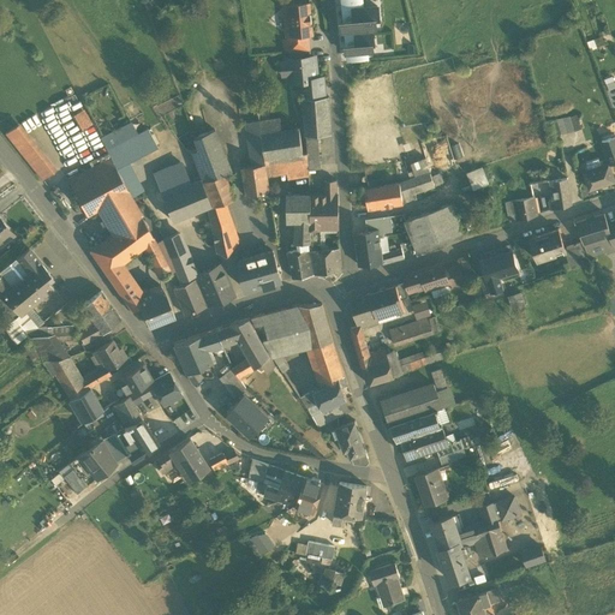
[(342,0),(346,21),(347,30),(341,30),(341,33),(346,31),(348,46),(345,46),(346,54),(369,52),(374,52),(372,45),(374,45),(372,34),(364,34),(363,30),(376,29),(376,19),(378,19),(377,6),(360,7),(359,0),(342,0)]
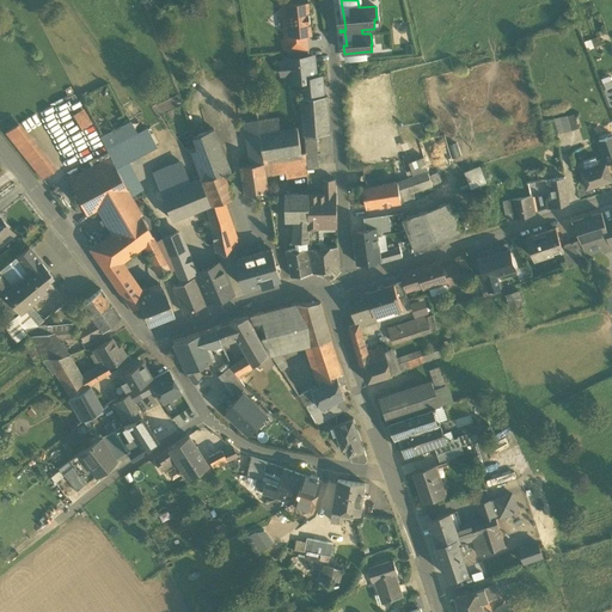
[(292,34),(292,35),(305,34),(311,34),(311,32),(308,25),(308,23),(310,22),(310,13),(307,13),(307,11),(308,4),(308,2),(288,5),(289,13),(285,14),(286,26),(291,26),(292,34)]
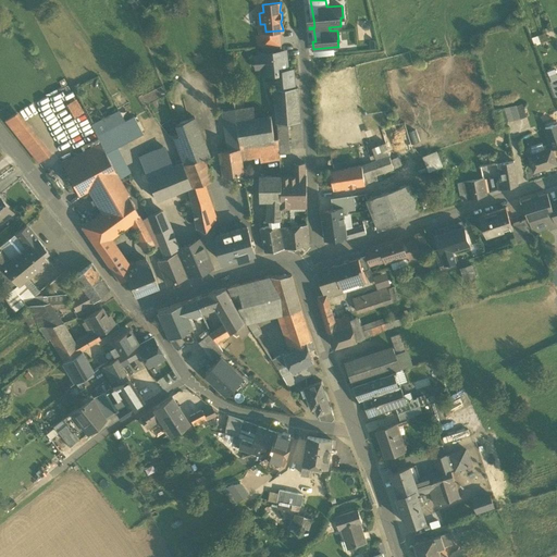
[(260,32),(265,31),(264,24),(260,24),(259,13),(263,12),(262,4),(256,4),(258,32),(260,32)]
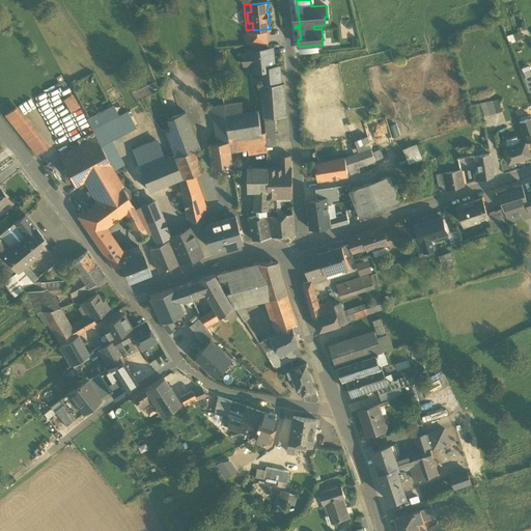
[(250,44),(250,45),(268,43),(266,30),(264,30),(264,29),(253,30),(253,29),(248,30),(249,33),(250,44)]
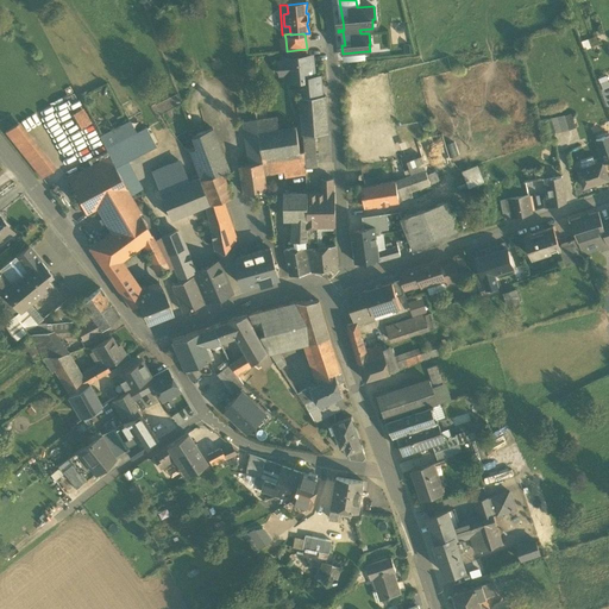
[(588,39),(582,42),(584,50),(591,46),(588,39)]
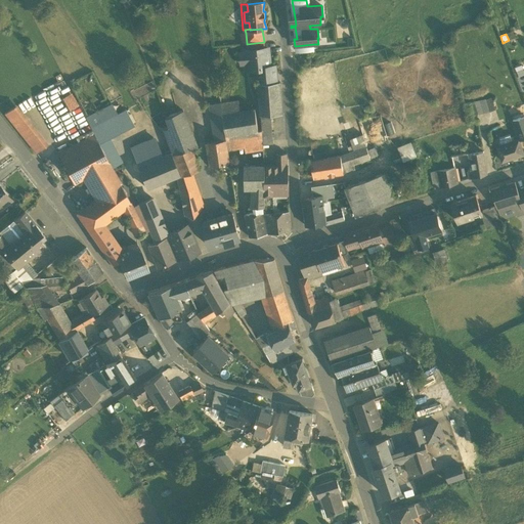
[(257,77),(262,77),(276,75),(275,66),(270,67),(268,48),(264,48),(247,50),(246,50),(247,53),(243,54),(241,54),(242,63),(244,63),(248,63),(248,70),(256,69),(257,77)]
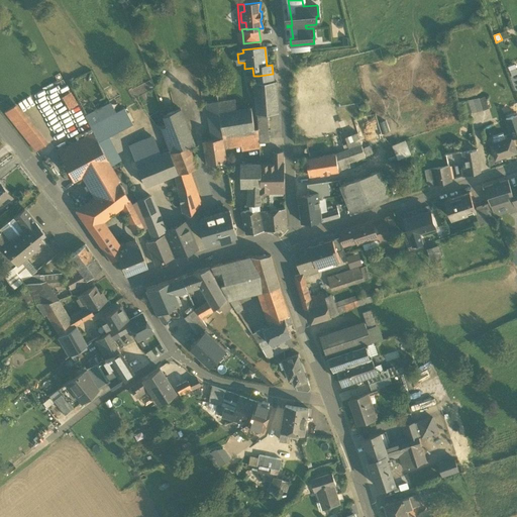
[(507,68),(511,76),(516,73),(516,70),(515,65),(507,68)]
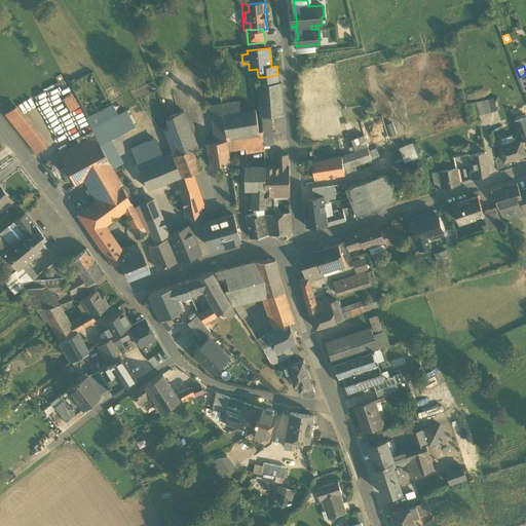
[(259,83),(261,115),(283,114),(280,82),(278,82),(263,83),(259,83)]
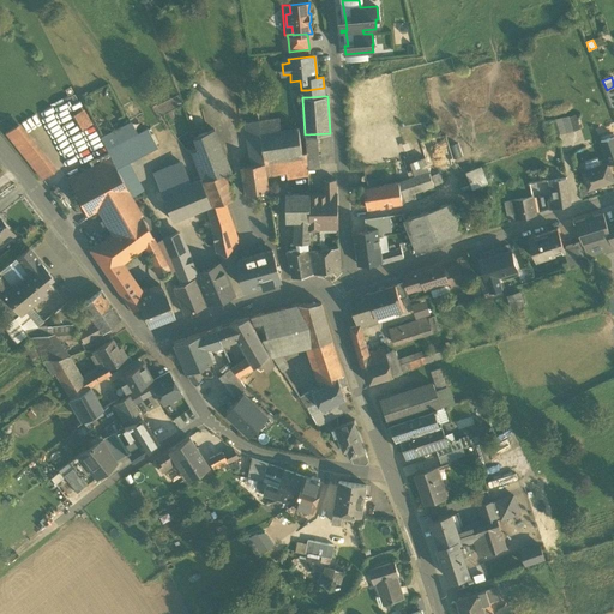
[(74,116),(82,130),(90,125),(83,112),(74,116)]
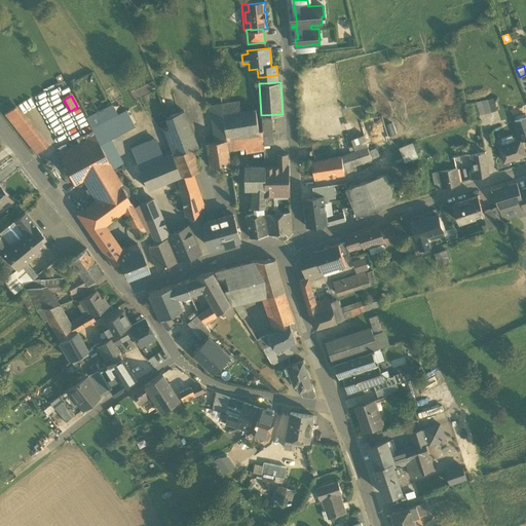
[(487,99),(490,110),(496,108),(493,98),(487,99)]
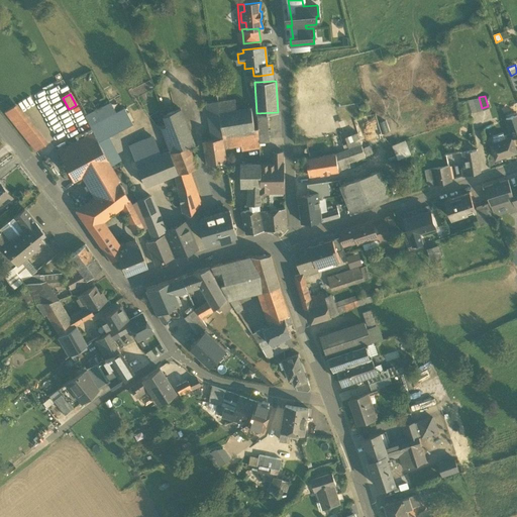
[(472,110),(472,111),(482,108),(479,97),(469,101),(472,110)]
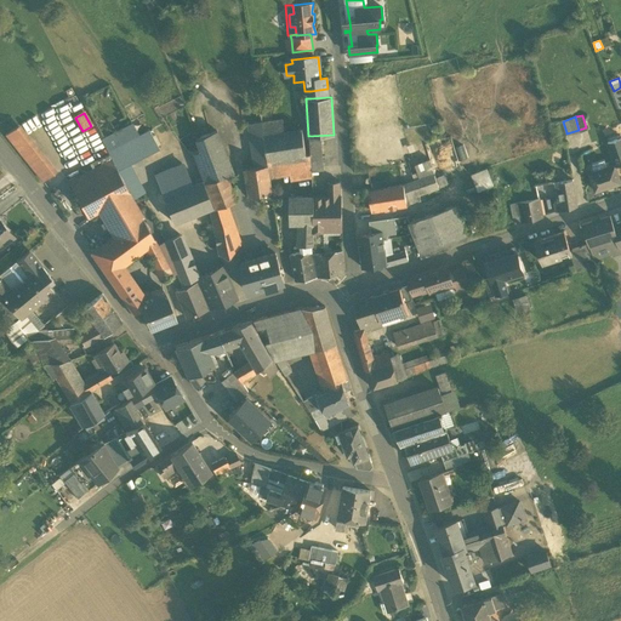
[(262,121),(263,135),(275,134),(284,132),(281,118),(262,121)]
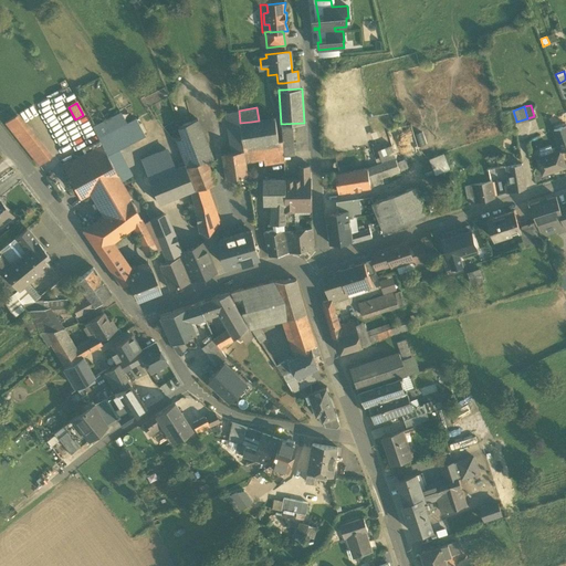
[(105,153),(108,157),(119,150),(144,138),(139,129),(132,115),(122,121),(116,111),(91,124),(102,146),(105,153)]
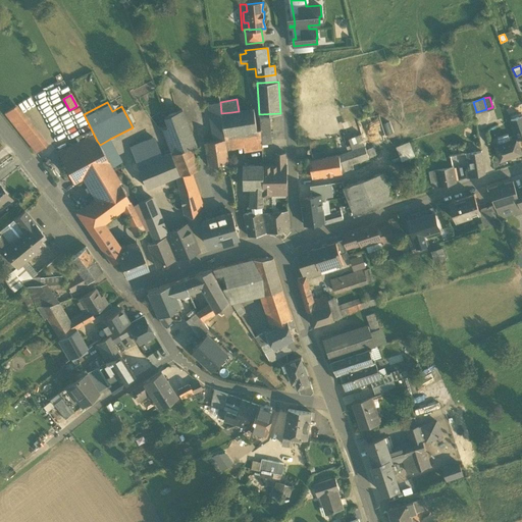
[(221,113),(220,102),(209,103),(211,115),(221,113)]
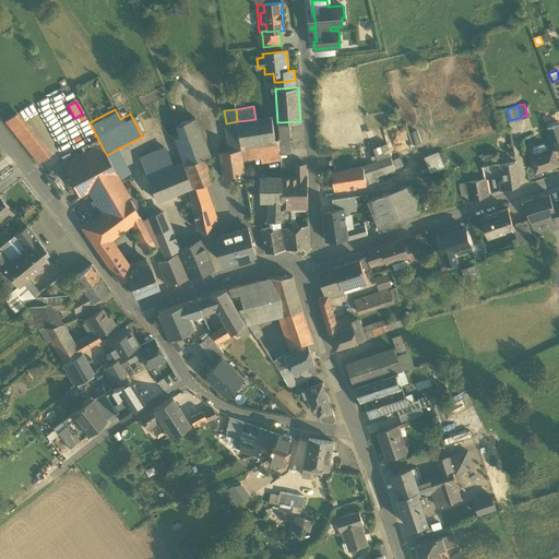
[(501,110),(501,113),(501,116),(503,121),(510,119),(507,109),(501,110)]
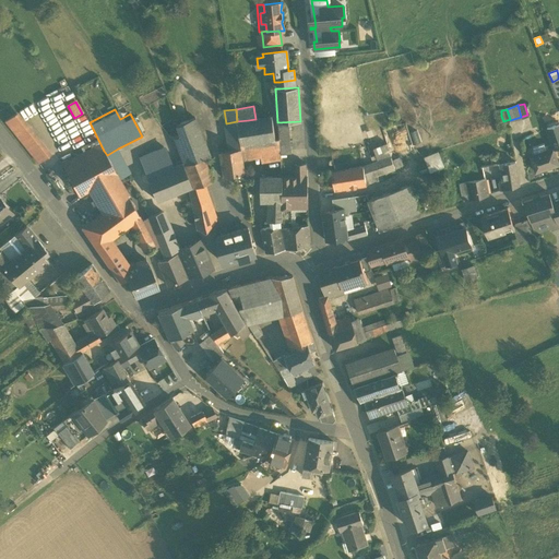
[(7,121),(40,163),(49,156),(15,115),(7,121)]
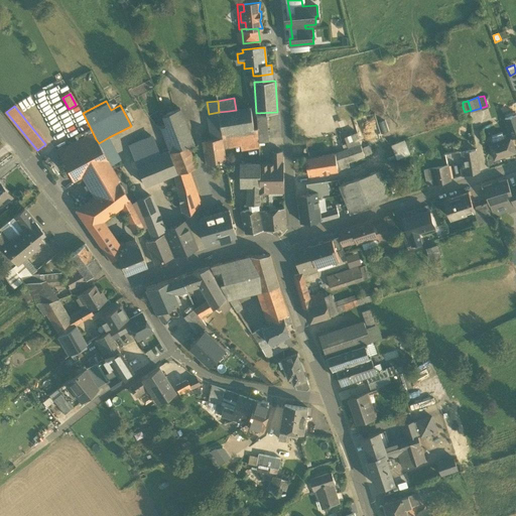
[(236,110),(239,131),(254,128),(251,107),(236,110)]
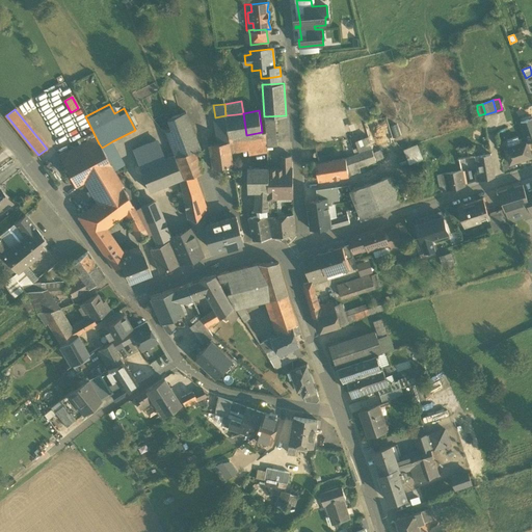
[(165,131),(183,179),(185,179),(194,175),(202,173),(194,152),(200,150),(186,112),(169,118),(166,120),(170,129),(165,131)]
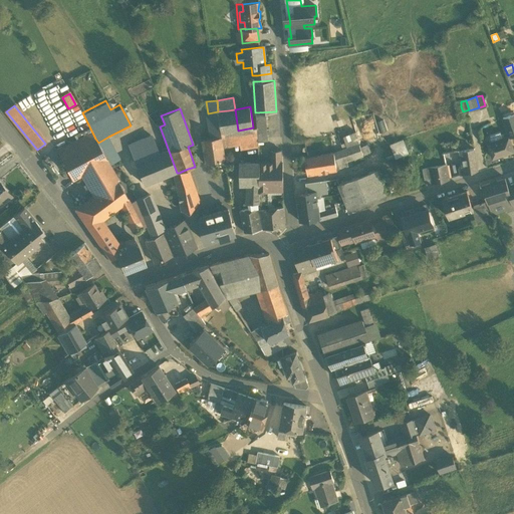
[(228,110),(231,132),(238,131),(235,109),(228,110)]
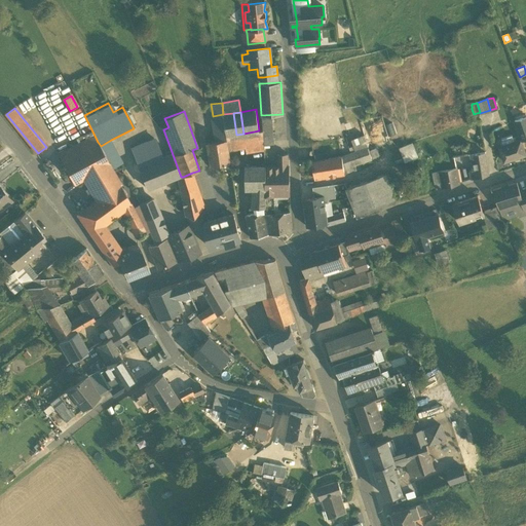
[(223,114),(227,136),(236,135),(233,113),(223,114)]
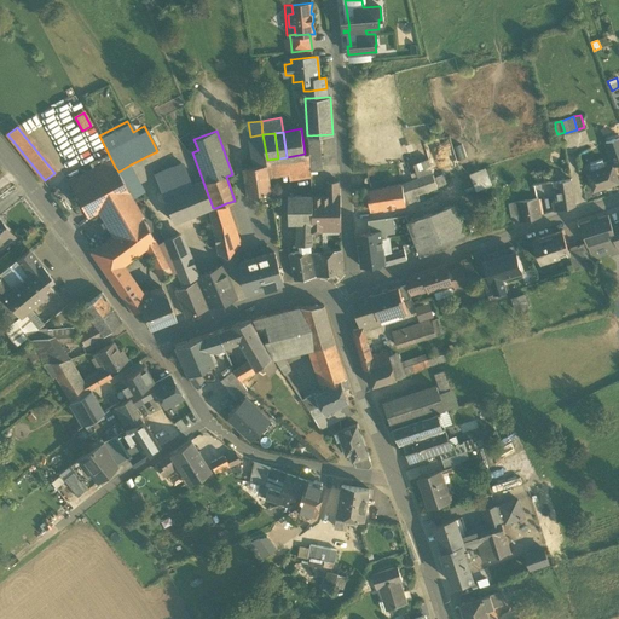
[(250,137),(255,166),(267,165),(267,160),(262,134),(250,137)]
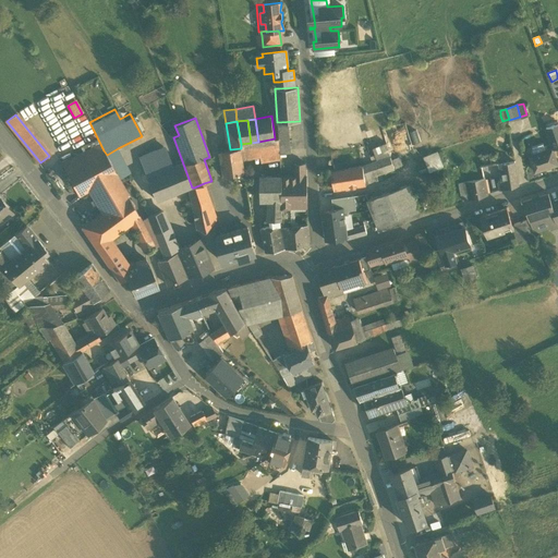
[(279,147),(280,153),(288,152),(290,149),(288,124),(278,125),(279,138),(279,147)]
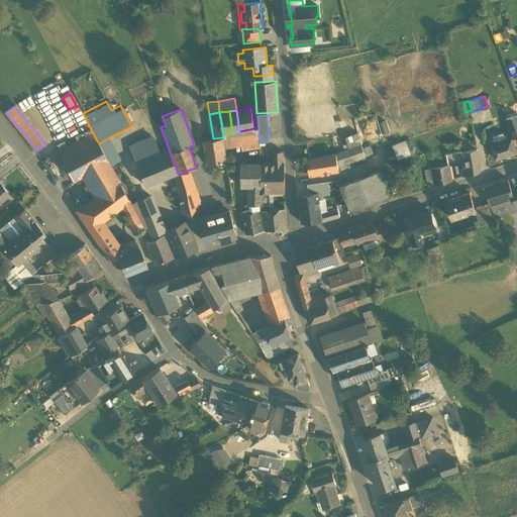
[(516,115),(506,119),(512,137),(512,138),(516,136),(516,115)]
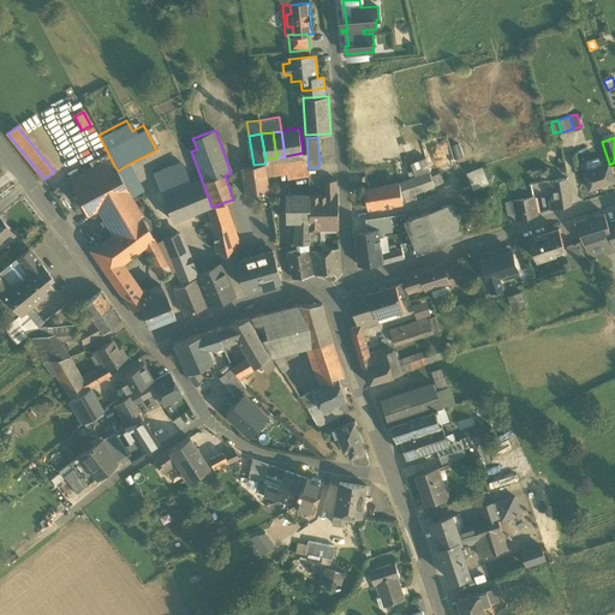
[(285,156),(287,167),(296,166),(296,162),(308,162),(308,153),(303,153),(285,156)]
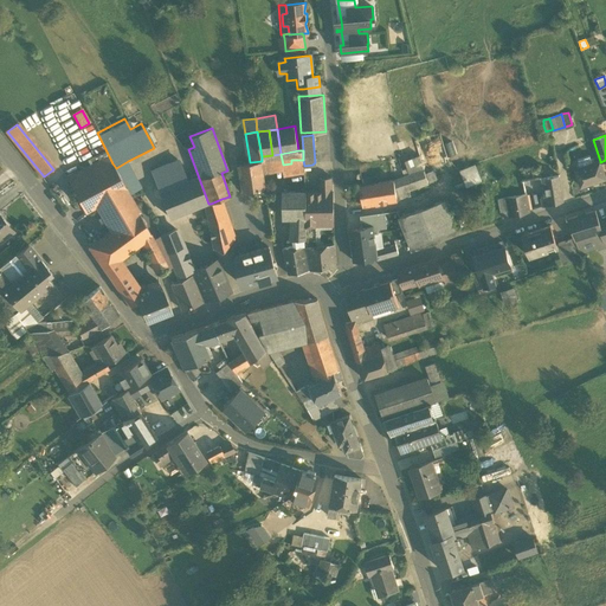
[(283,165),(281,154),(272,155),(275,167),(274,171),(283,169),(283,165)]
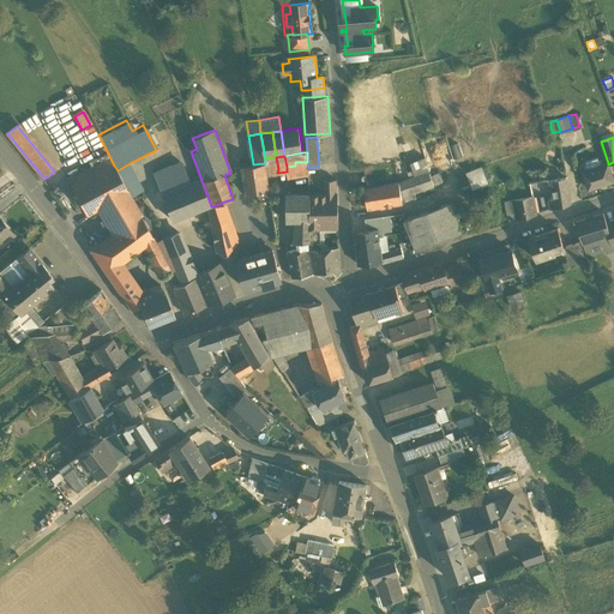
[(278,169),(276,157),(265,158),(265,163),(268,174),(277,173),(278,169)]
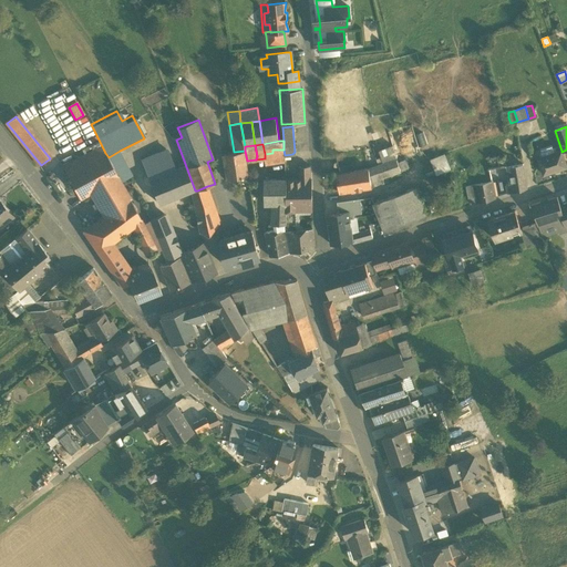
[(102,146),(72,162),(79,167),(105,153),(102,146)]
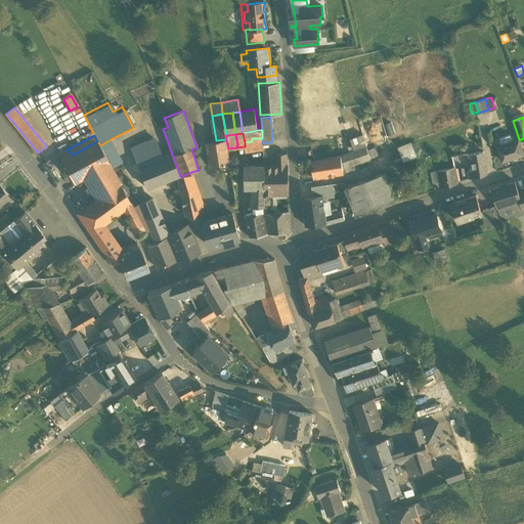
[(350,140),(354,150),(366,146),(363,135),(350,140)]
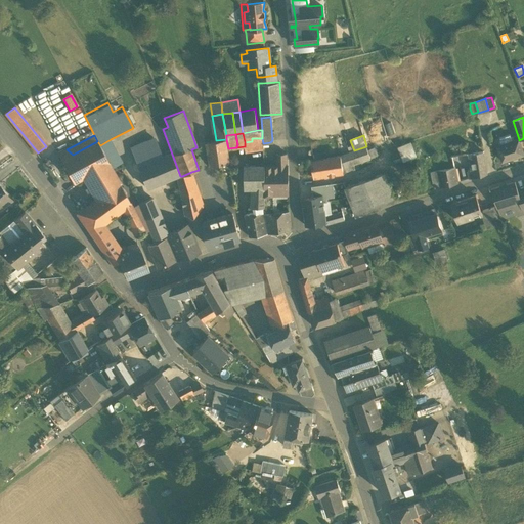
[(499,139),(501,144),(512,141),(510,135),(499,139)]
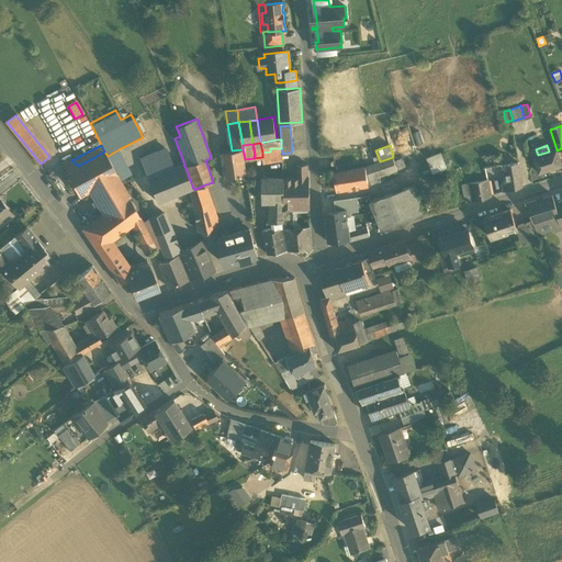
[(282,154),(281,148),(270,148),(270,152),(262,153),(262,157),(265,168),(282,165),(282,154)]
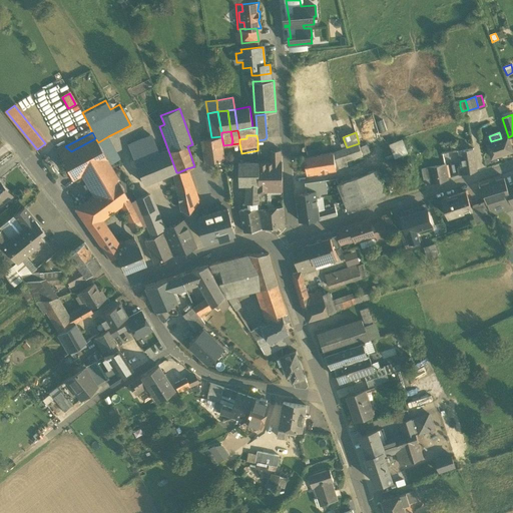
[(120,158),(108,136),(98,142),(106,159),(109,164),(120,158)]
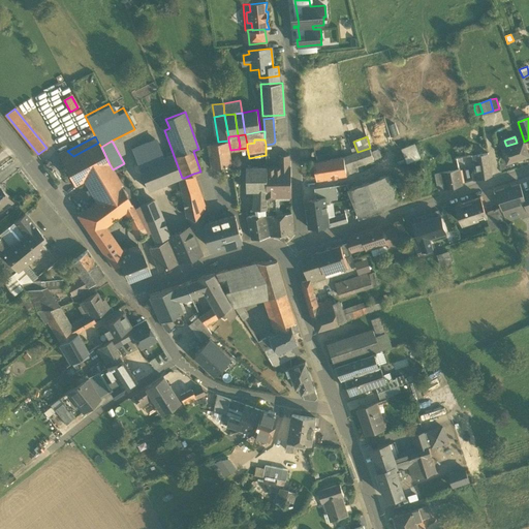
[(231,164),(228,141),(218,142),(209,144),(212,167),(231,164)]
